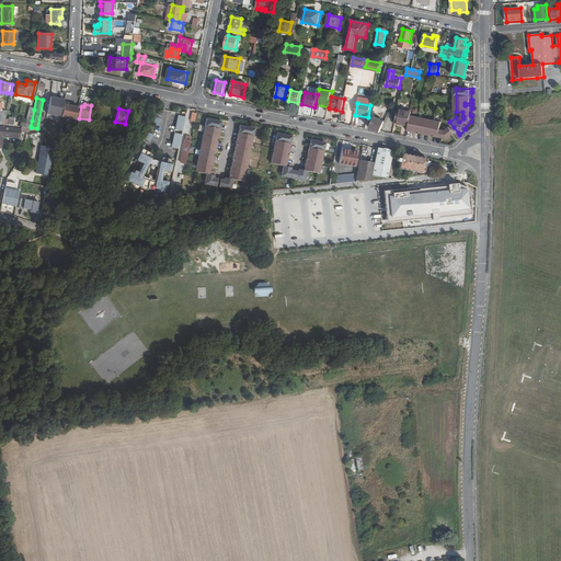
[(398,109),(396,122),(409,124),(411,116),(412,111),(398,109)]
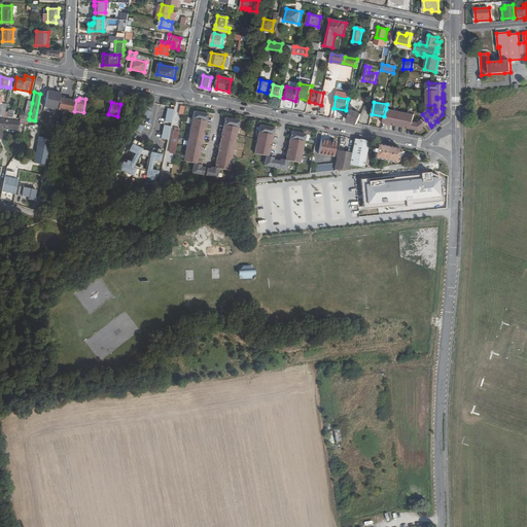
[(6,104),(4,116),(12,117),(13,111),(9,110),(10,105),(6,104)]
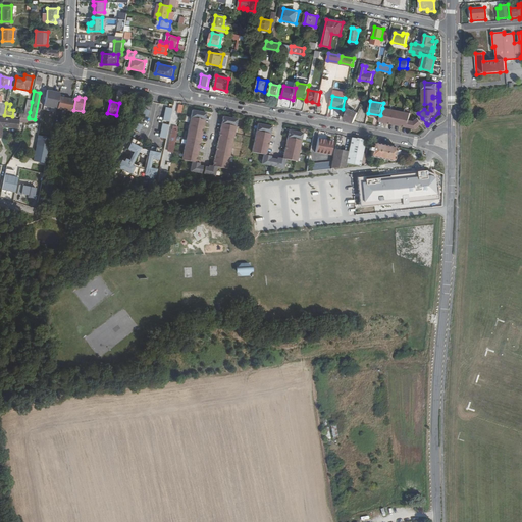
[(143,108),(141,113),(147,116),(150,110),(144,107),(143,108)]
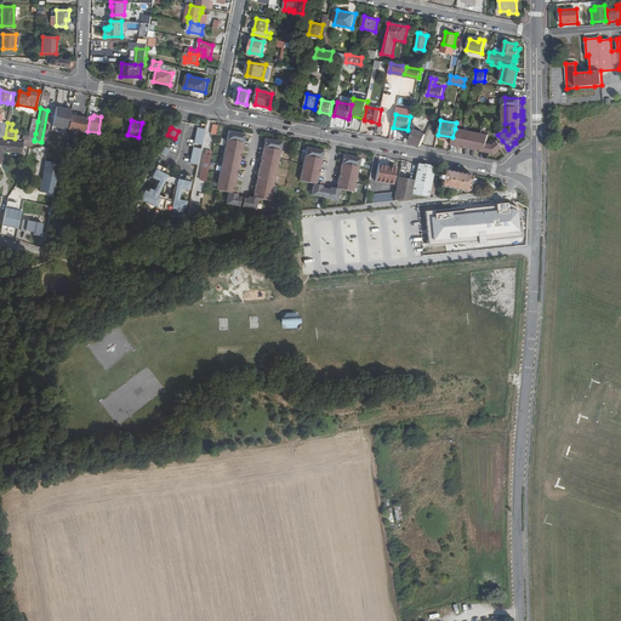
[(205,129),(197,127),(194,143),(201,144),(205,129)]
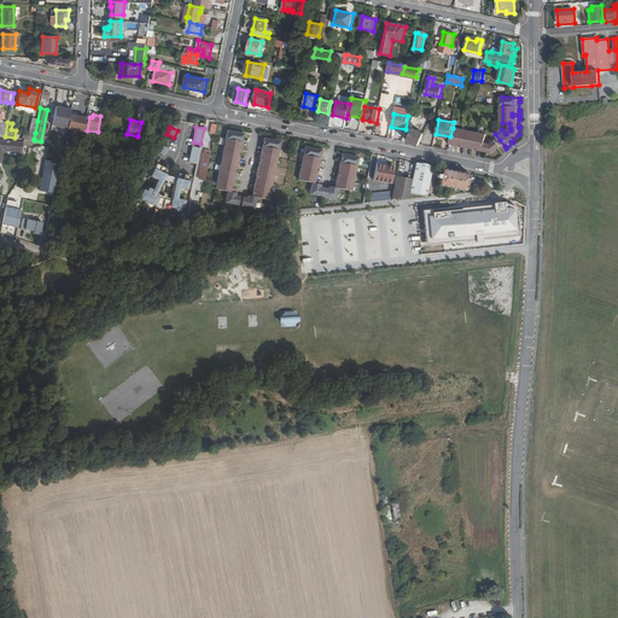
[(407,140),(418,145),(424,133),(412,128),(407,140)]
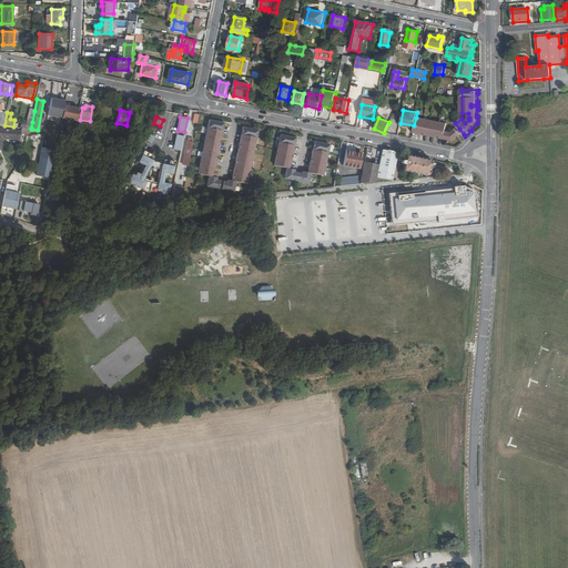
[(416,134),(416,135),(419,135),(421,129),(423,129),(422,135),(425,137),(425,135),(432,137),(432,138),(435,139),(436,132),(438,132),(436,139),(440,140),(440,139),(447,140),(447,141),(454,142),(462,137),(457,130),(456,131),(453,134),(450,134),(450,132),(446,132),(448,124),(416,118),(414,125),(413,133),(416,134)]
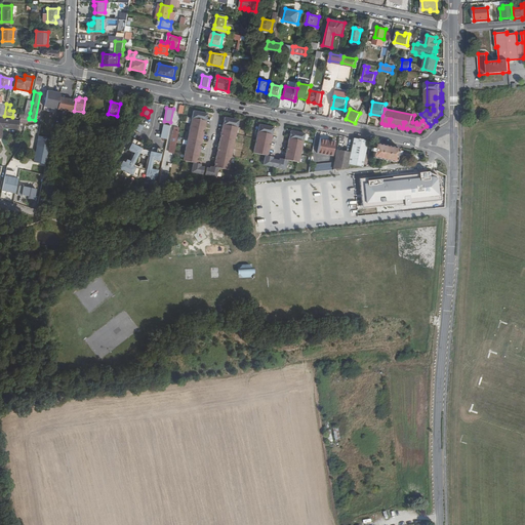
[(203,174),(203,173),(204,167),(201,166),(201,164),(200,164),(198,163),(197,163),(198,160),(199,160),(199,157),(193,156),(194,154),(200,155),(200,153),(199,152),(200,146),(201,146),(202,144),(196,143),(196,140),(202,142),(203,138),(202,138),(203,131),(204,132),(205,129),(199,128),(199,126),(205,127),(206,124),(205,124),(206,117),(207,117),(208,114),(194,111),(184,161),(194,163),(192,172),(203,174)]
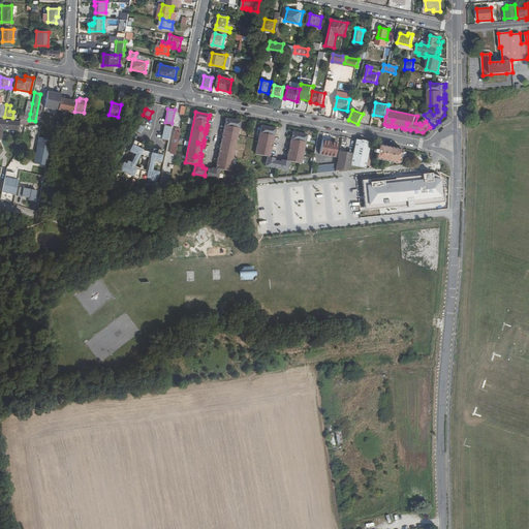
[(22,126),(24,125),(20,124),(20,123),(0,119),(0,142),(1,142),(4,128),(12,130),(13,129),(21,130),(22,126)]
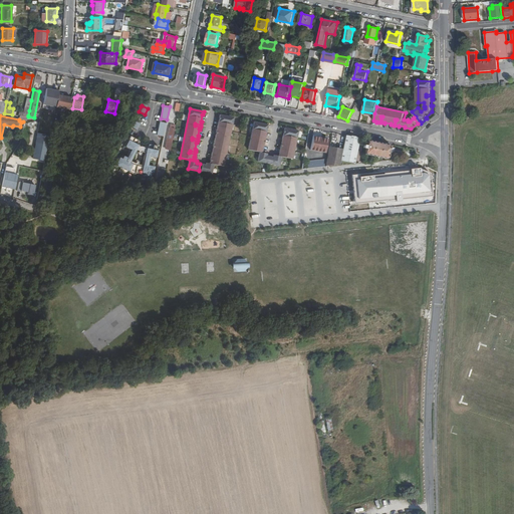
[(220,115),(220,117),(221,117),(219,125),(218,125),(218,129),(224,130),(224,131),(217,130),(217,133),(218,133),(216,140),(215,140),(215,142),(221,143),(221,145),(214,144),(214,147),(215,147),(214,153),(213,153),(211,161),(212,161),(211,164),(210,164),(207,164),(207,165),(203,165),(202,170),(202,172),(212,174),(214,165),(224,167),(234,117),(220,115)]
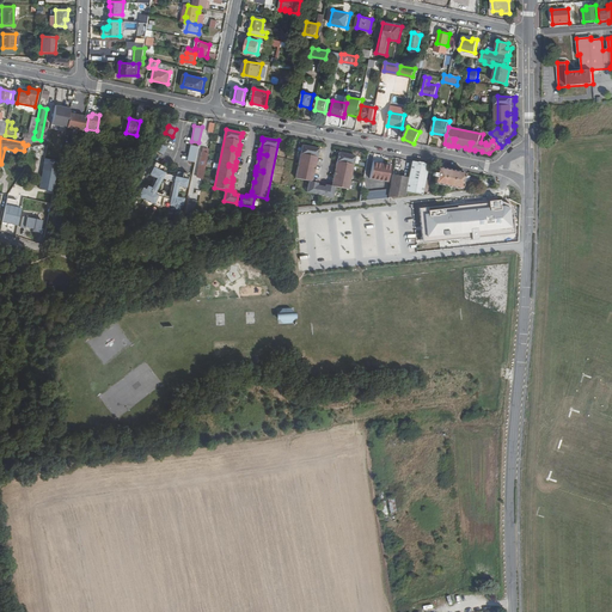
[(49,139),(48,145),(46,159),(60,161),(63,142),(63,141),(49,139)]
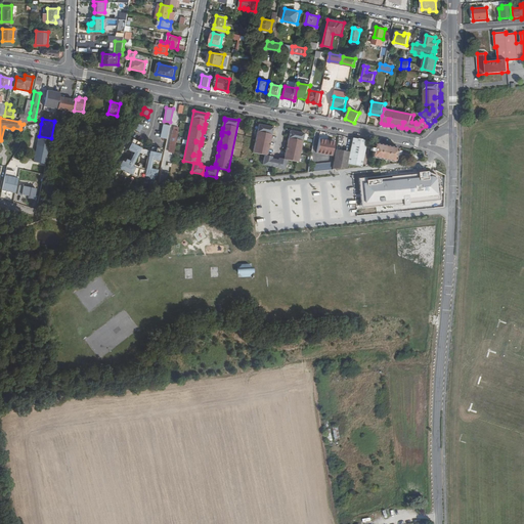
[(137,123),(134,129),(140,132),(143,126),(137,123)]
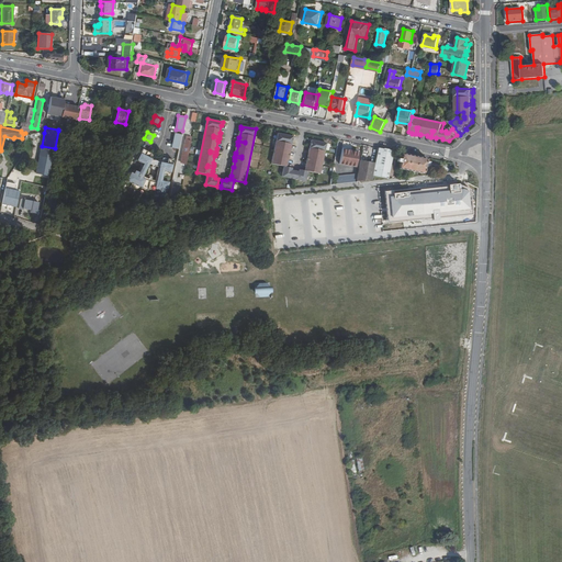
[(182,134),(175,133),(171,147),(179,148),(182,134)]
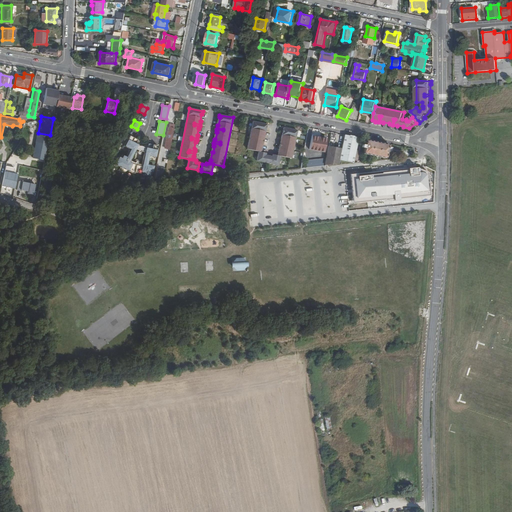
[(297,131),(284,128),(284,131),(282,131),(282,134),(288,135),(288,137),(282,136),(281,139),(282,139),(281,145),(280,145),(279,148),(285,149),(285,151),(279,149),(278,152),(279,152),(279,156),(278,155),(277,156),(273,155),(272,157),(265,155),(266,153),(261,152),(260,152),(261,149),(262,149),(262,146),(256,145),(256,143),(263,144),(263,141),(262,141),(263,135),(264,135),(265,132),(259,131),(259,129),(265,131),(266,128),(265,128),(266,124),(253,121),(247,149),(258,152),(257,161),(278,165),(280,156),(291,159),(297,131)]
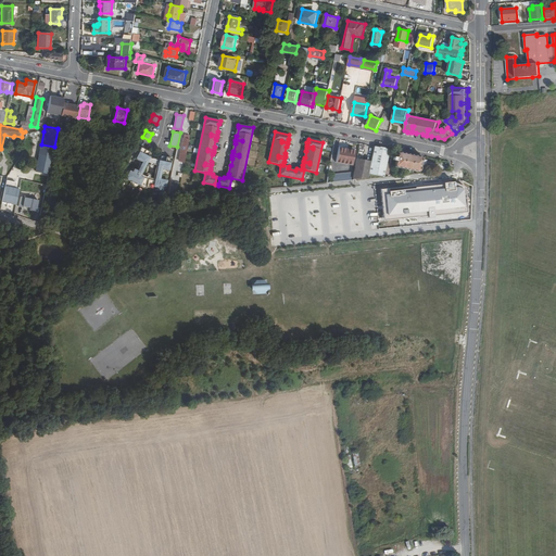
[(185,162),(189,139),(184,138),(180,149),(181,149),(179,161),(185,162)]
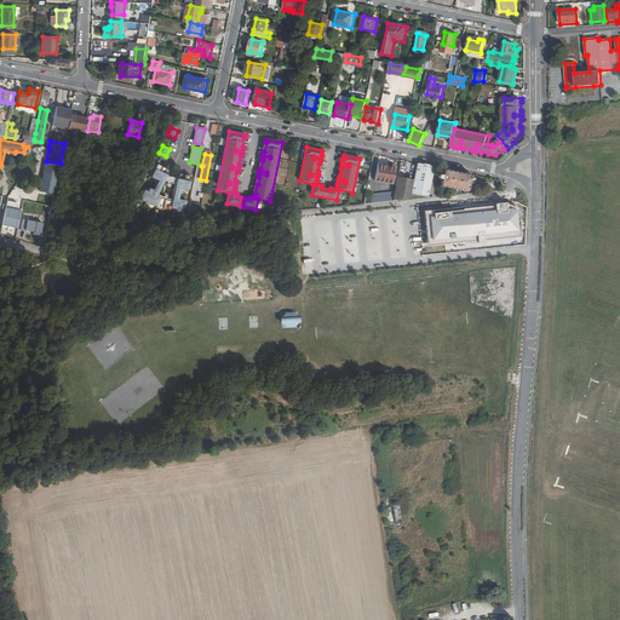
[(61,164),(46,161),(40,190),(55,193),(61,164)]
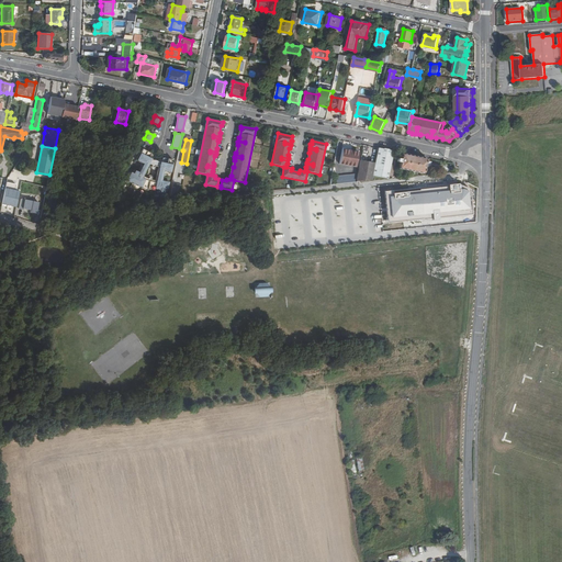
[(339,165),(355,167),(358,152),(343,148),(339,165)]
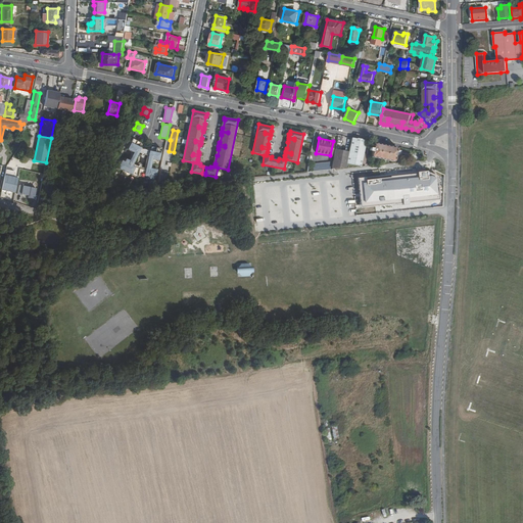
[(347,163),(361,167),(362,163),(365,164),(367,154),(364,153),(367,141),(352,138),(347,163)]
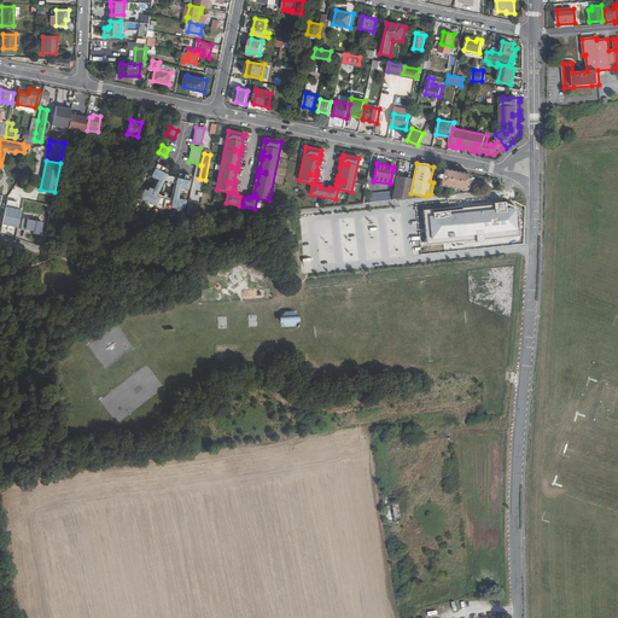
[(182,188),(188,190),(191,176),(179,174),(179,179),(175,178),(172,200),(164,199),(156,194),(164,178),(165,175),(163,174),(165,169),(156,164),(149,176),(153,179),(155,182),(151,190),(147,187),(145,191),(143,188),(138,198),(158,209),(162,210),(163,208),(169,210),(170,208),(174,209),(173,211),(180,213),(181,208),(185,208),(186,200),(178,198),(179,191),(182,188)]
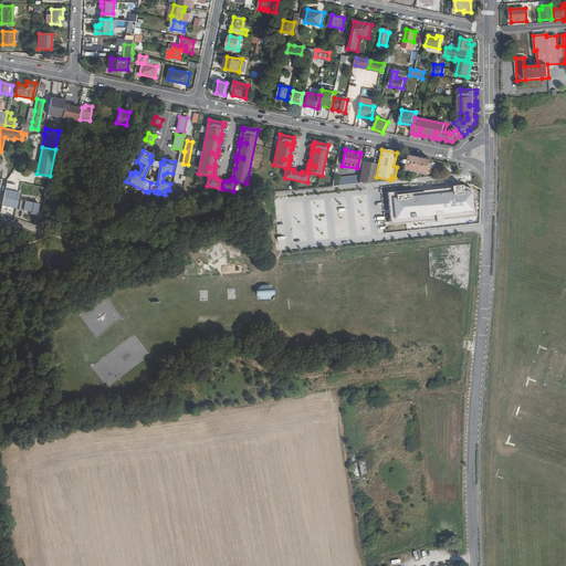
[(429,161),(430,159),(405,154),(405,157),(399,156),(398,161),(404,163),(401,169),(415,173),(415,176),(417,176),(418,174),(426,175),(427,173),(429,161)]
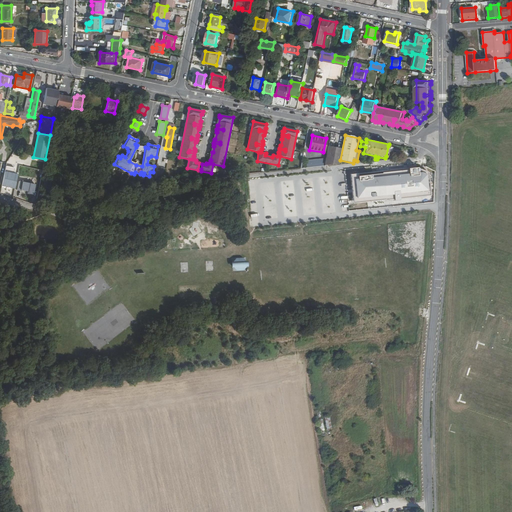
[(341,148),(328,146),(327,150),(326,159),(325,164),(338,163),(341,148)]
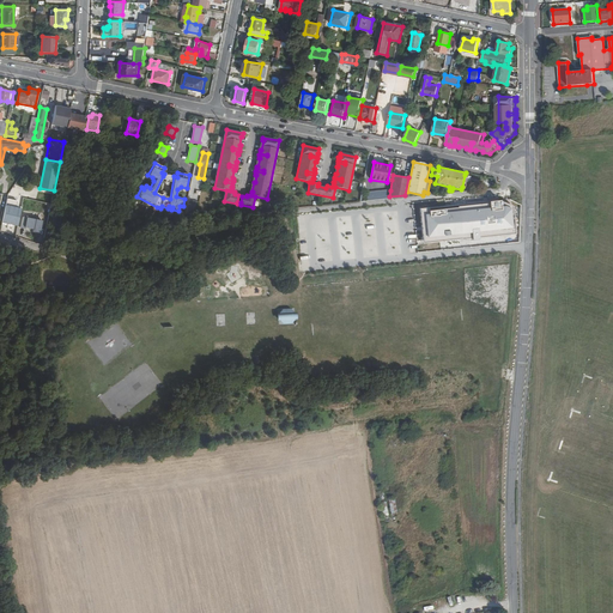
[(195,217),(198,204),(188,201),(186,216),(195,217)]
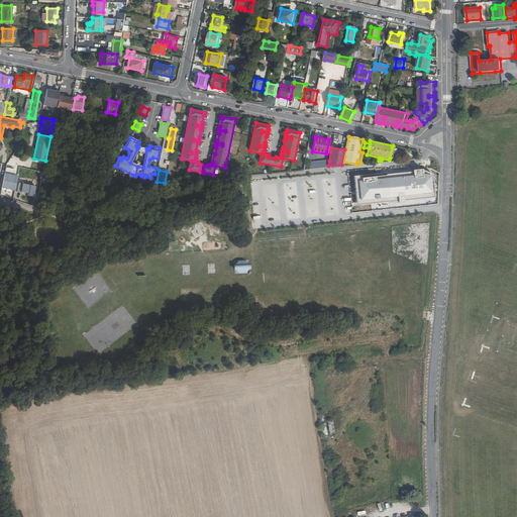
[(17,175),(4,172),(1,187),(14,190),(17,175)]
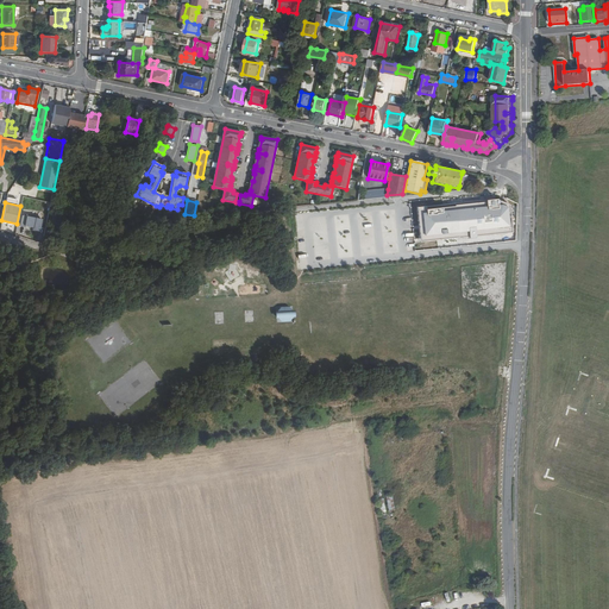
[(451,207),(421,211),(425,236),(438,234),(438,237),(450,236),(450,233),(452,232),(454,232),(453,226),(456,226),(456,221),(453,221),(452,218),(451,218),(450,215),(452,215),(451,211),(450,211),(450,208),(451,208),(451,207)]
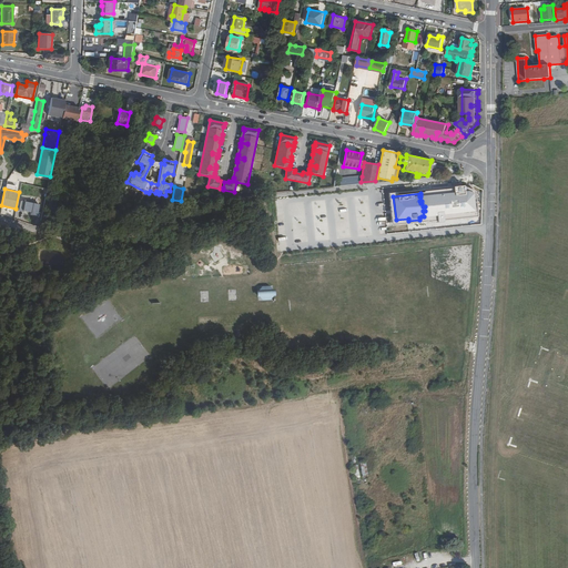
[(39,204),(21,201),(19,212),(37,215),(39,204)]
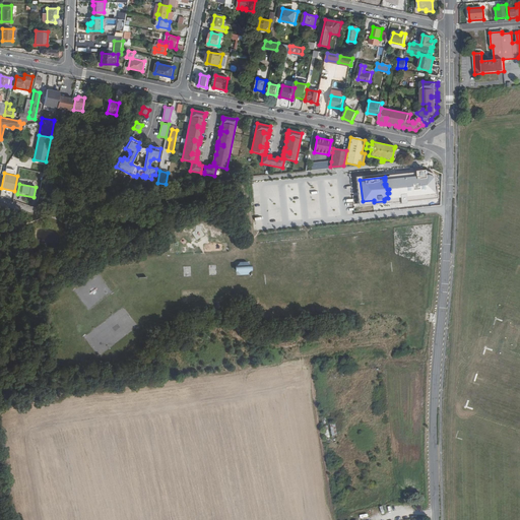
[(197,233),(196,231),(192,233),(197,240),(204,235),(201,230),(197,233)]
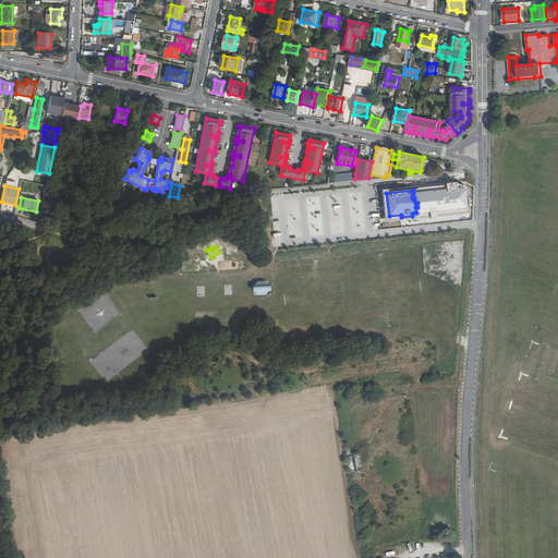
[(271,286),(267,286),(267,281),(256,281),(256,287),(254,287),(254,295),(271,295),(271,286)]
